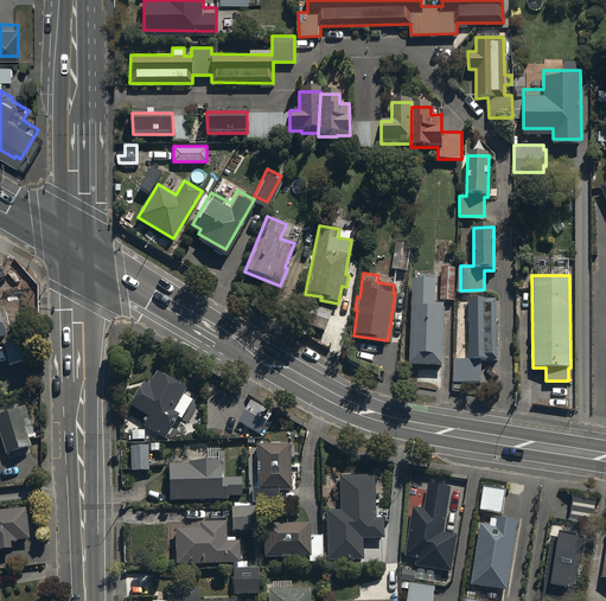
[(437,279),(410,279),(409,364),(444,365),(445,301),(435,300),(437,279)]
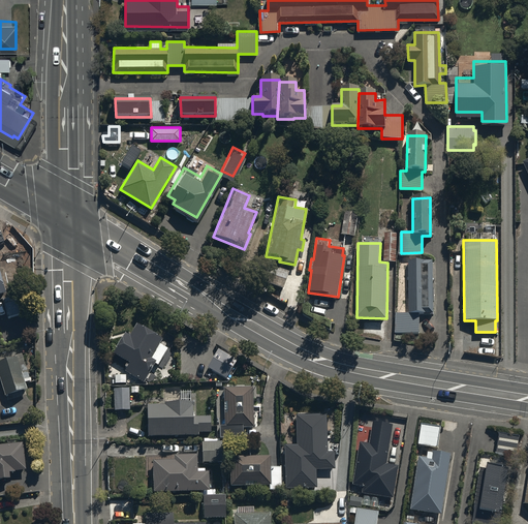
[(432,313),(432,258),(407,258),(408,311),(394,311),(394,332),(418,332),(418,313),(432,313)]
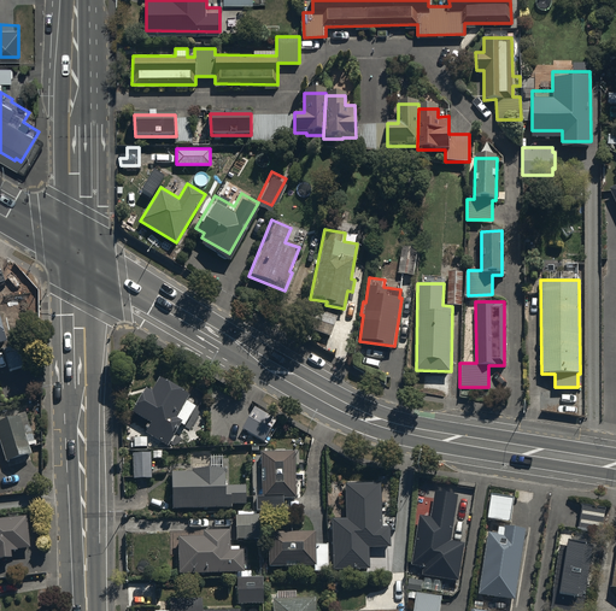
[(22,342),(3,347),(9,369),(27,364),(22,342)]
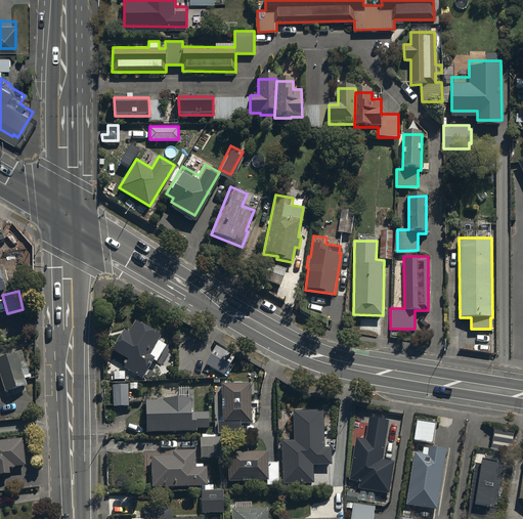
[(157,361),(166,345),(159,340),(162,335),(136,319),(129,331),(124,329),(112,350),(127,359),(123,366),(143,379),(154,360),(157,361)]
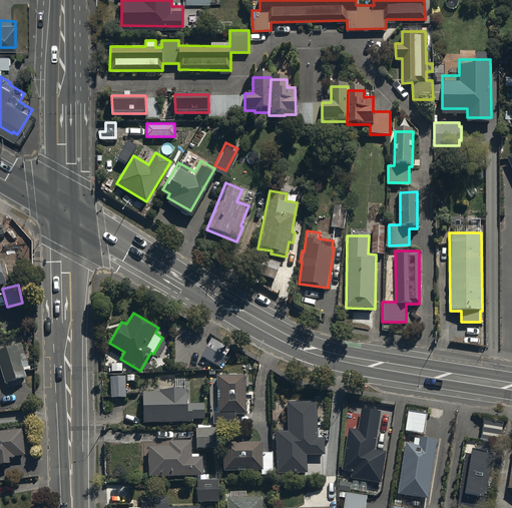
[(211,337),(210,337),(200,355),(219,365),(228,348),(222,345),(224,342),(212,335),(211,337)]
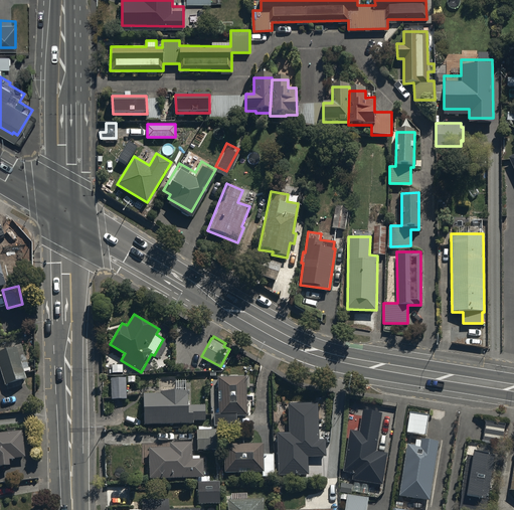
[(15,340),(0,345),(0,370),(4,384),(26,378),(15,340)]
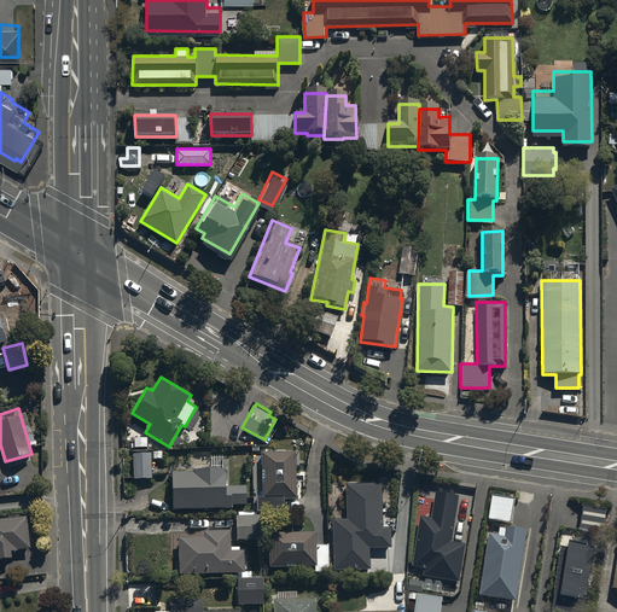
[(147,446),(147,436),(134,436),(134,446),(147,446)]
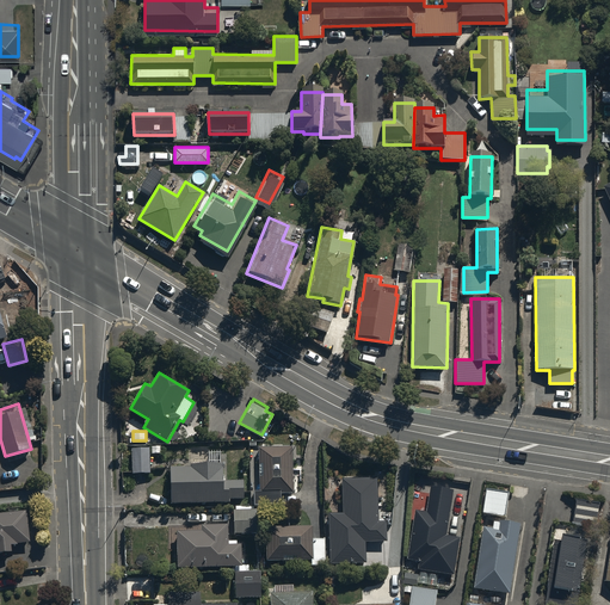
[(293,491),(290,445),(257,446),(258,463),(252,464),(252,473),(258,473),(259,491),(253,491),(253,505),(279,504),(279,492),(293,491)]
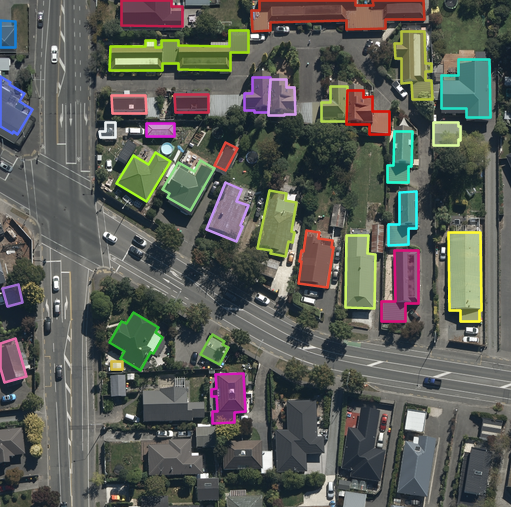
[(126,395),(125,374),(110,375),(111,396),(126,395)]
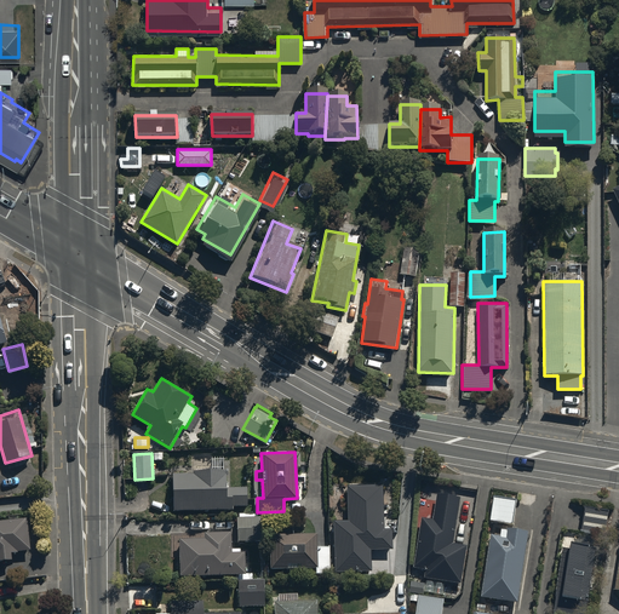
[(171,472),(172,511),(231,510),(231,506),(246,506),(246,486),(227,486),(225,469),(223,469),(223,455),(210,457),(210,466),(191,468),(191,472),(171,472)]
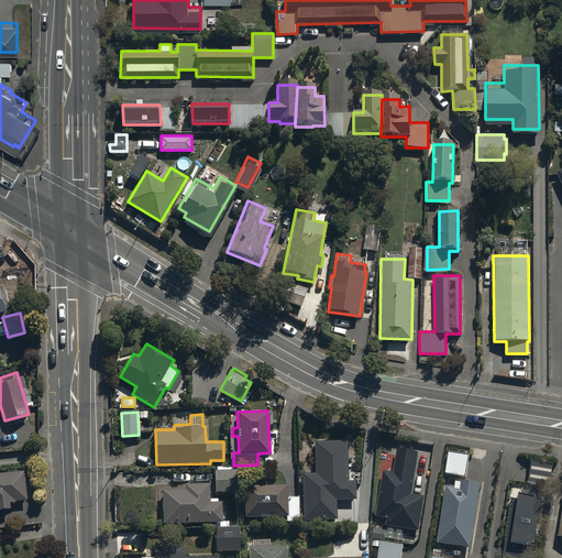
[(346,435),(315,435),(316,468),(302,468),(304,514),(337,513),(335,494),(356,493),(355,474),(348,474),(346,435)]
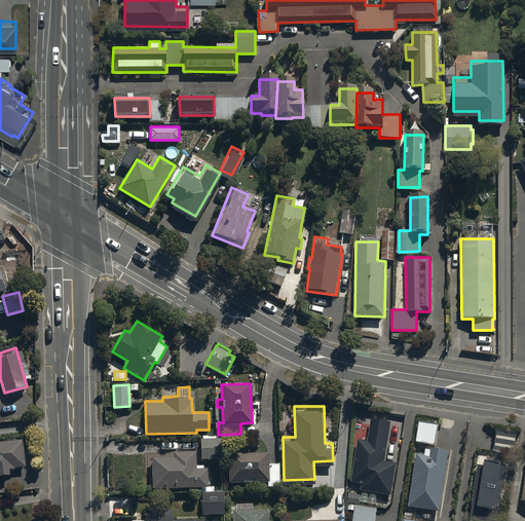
[(383,459),(390,421),(371,418),(368,440),(358,438),(350,481),(361,483),(360,489),(390,494),(396,461),(383,459)]
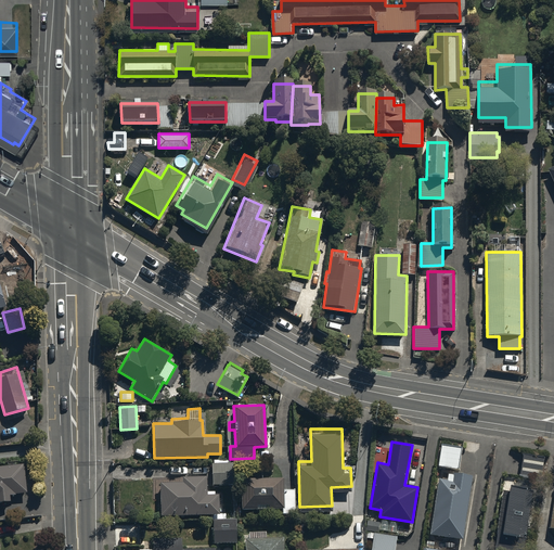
[(462,448),(442,445),(439,467),(459,470),(462,448)]
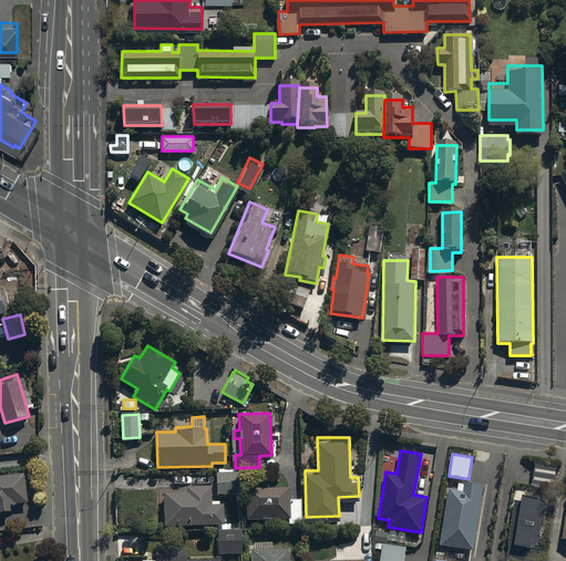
[(556,466),(534,463),(531,485),(553,488),(556,466)]
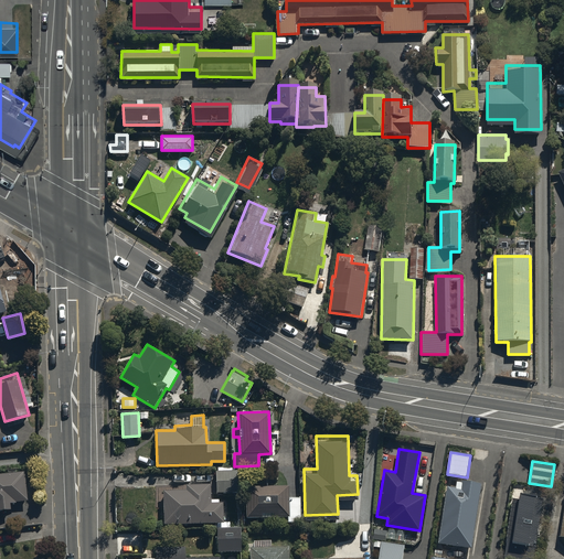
[(0,505),(11,504),(10,498),(28,496),(23,465),(0,468),(0,505)]
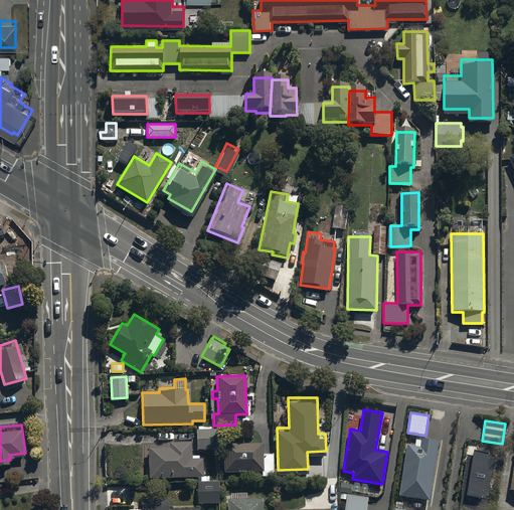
[(215,448),(215,429),(195,429),(196,449),(215,448)]
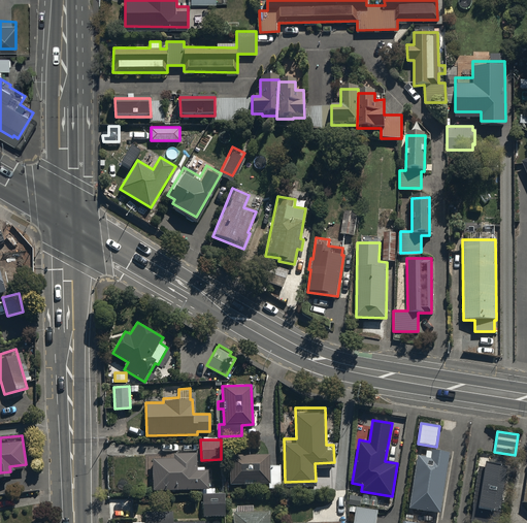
[(229,454),(229,484),(267,483),(267,487),(280,486),(280,464),(268,464),(267,452),(259,452),(259,446),(248,446),(249,454),(229,454)]
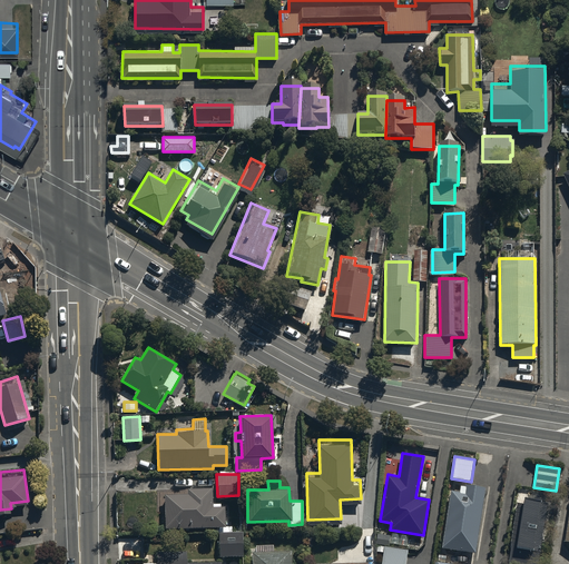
[(476,553),(486,488),(467,485),(467,486),(460,486),(459,492),(451,491),(442,548),(476,553)]
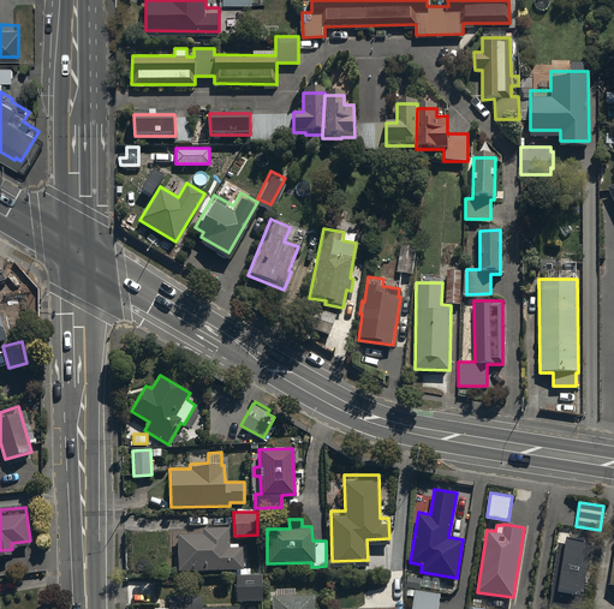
[(178,572),(243,571),(242,548),(237,548),(237,544),(228,544),(228,527),(201,529),(201,532),(177,533),(178,572)]
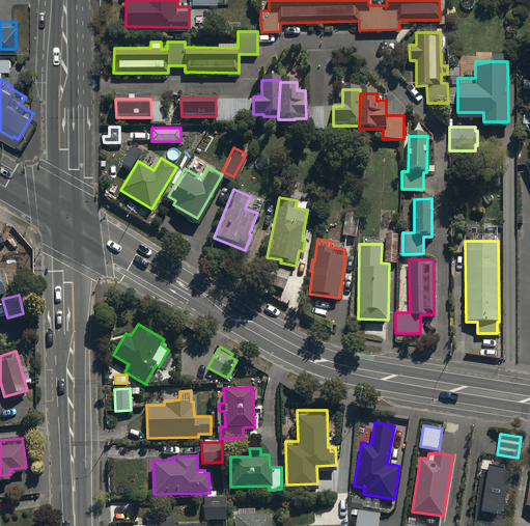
[(503,517),(510,470),(489,467),(489,469),(482,469),(473,525),(499,525),(501,517),(503,517)]
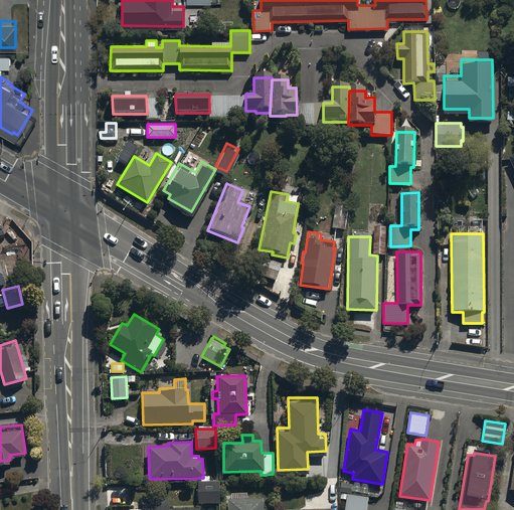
[(219,502),(218,479),(196,480),(197,502),(219,502)]
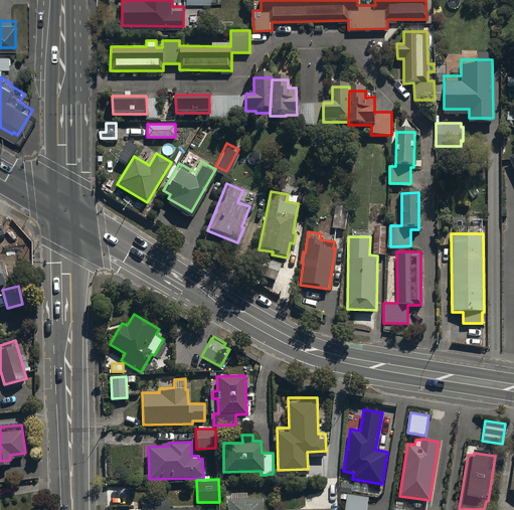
[(341,480),(339,490),(351,492),(353,482),(341,480)]
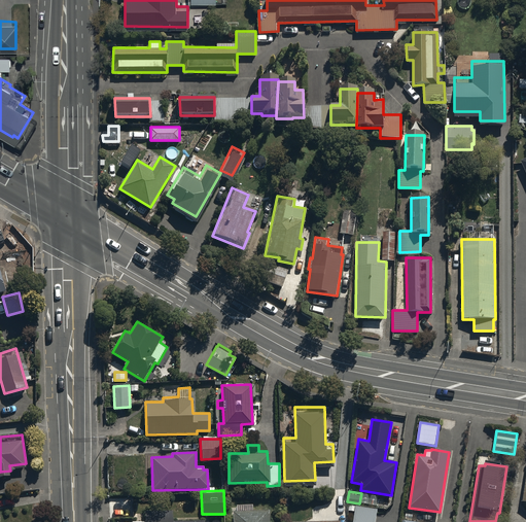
[(268,521),(268,510),(252,511),(251,501),(236,502),(237,512),(232,512),(232,521),(268,521)]
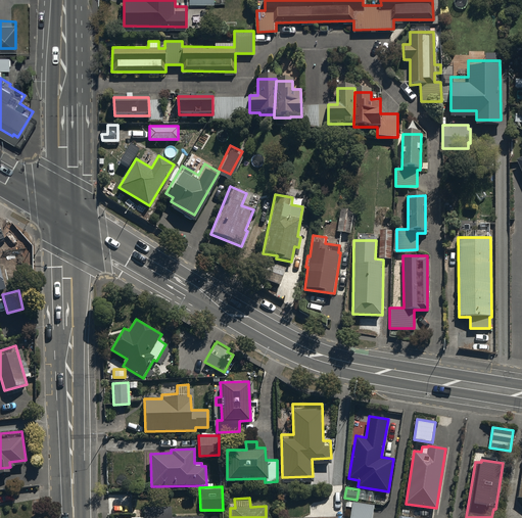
[(371,517),(374,504),(352,500),(349,517),(371,517)]
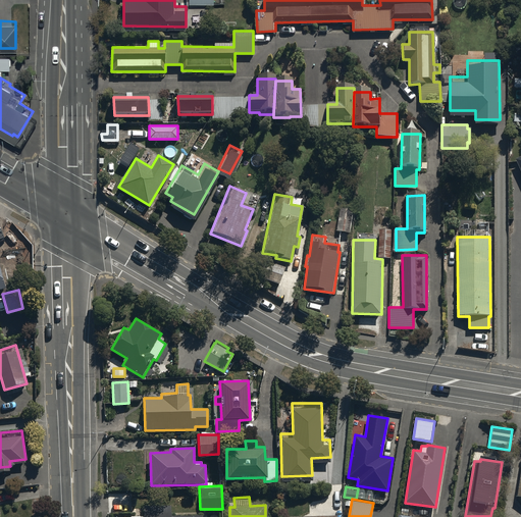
[(201,516),(202,515),(170,515),(170,504),(142,505),(142,516),(201,516)]
